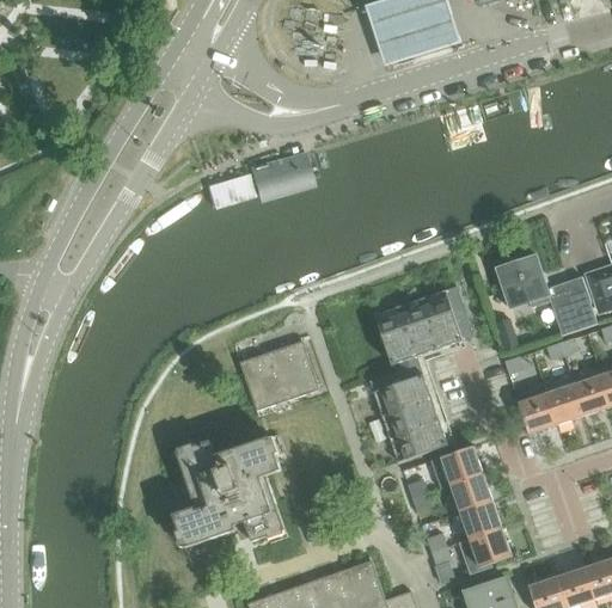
[(399,0),(366,11),(381,62),(459,40),(446,0),(399,0)]
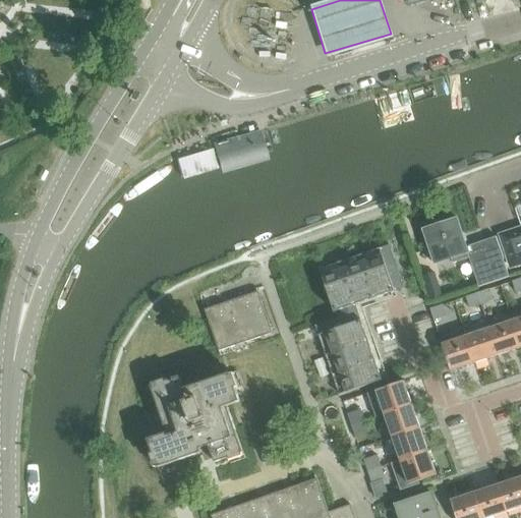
[(270,160),(262,132),(176,158),(183,177),(222,166),(224,173),(270,160)]
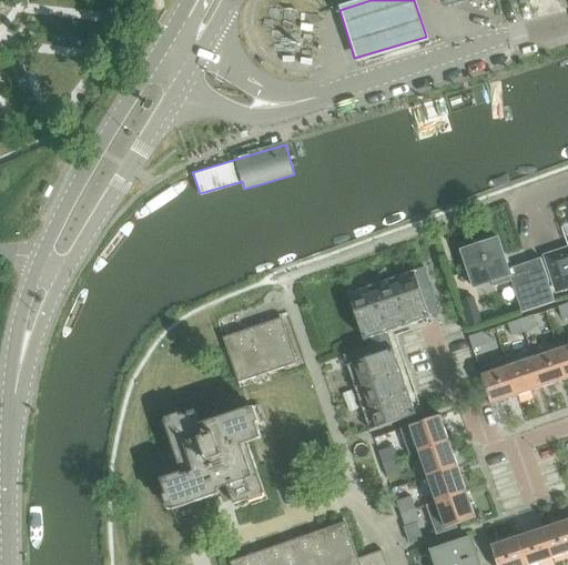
[(567,201),(558,204),(563,219),(567,217),(567,201)]
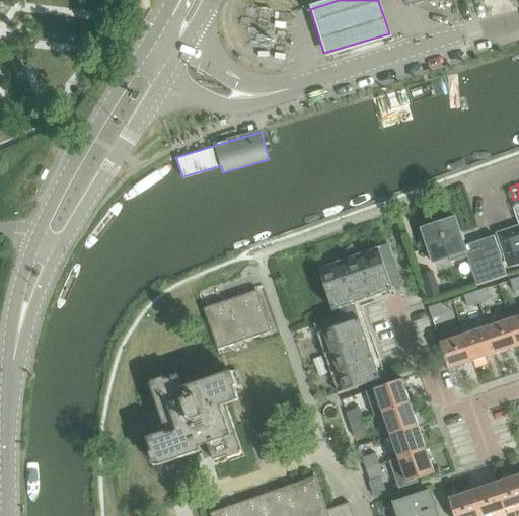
[(455,216),(422,226),(432,261),(450,255),(451,261),(466,255),(476,283),(508,272),(502,254),(493,233),(479,237),(464,243),(455,216)]
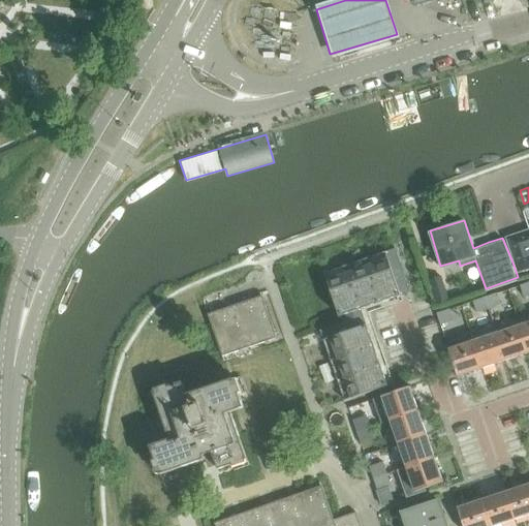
[(528,228),(507,237),(519,269),(528,265),(528,228)]
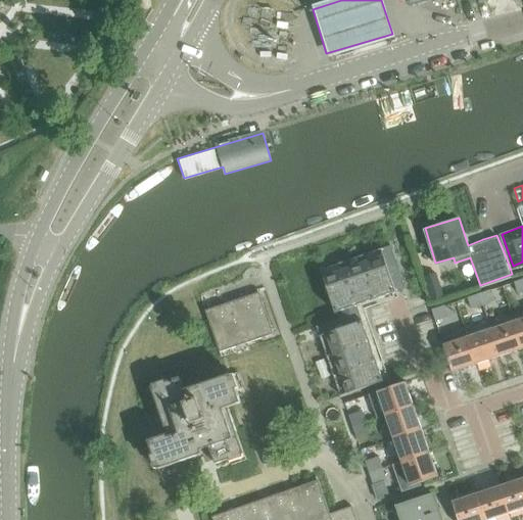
[(334,312),(405,287),(389,243),(379,247),(381,254),(322,276),(334,312)]
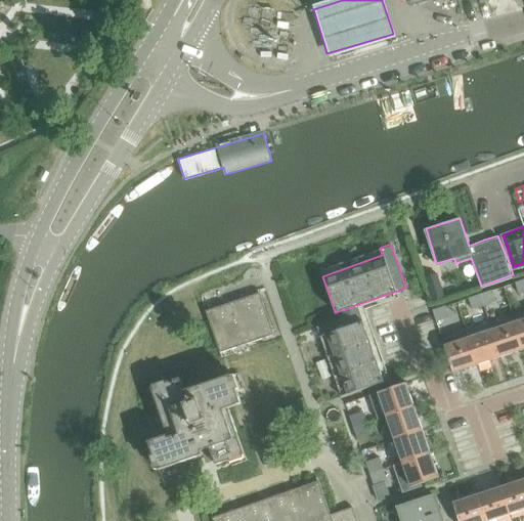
[(423,274),(432,301),(447,296),(438,269),(423,274)]
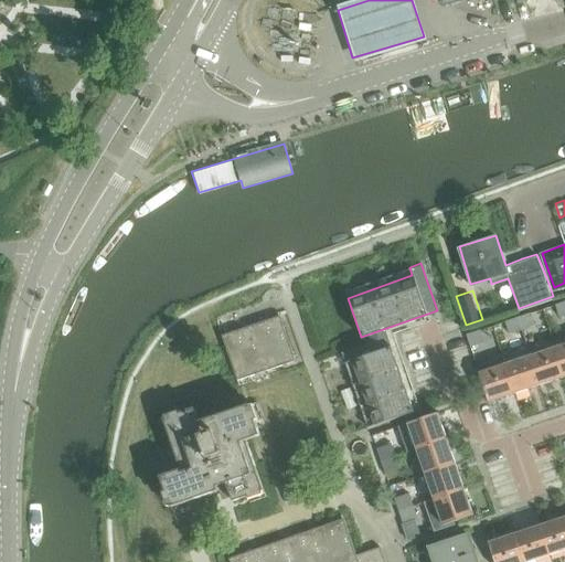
[(560,317),(564,315),(564,299),(555,304),(560,317)]
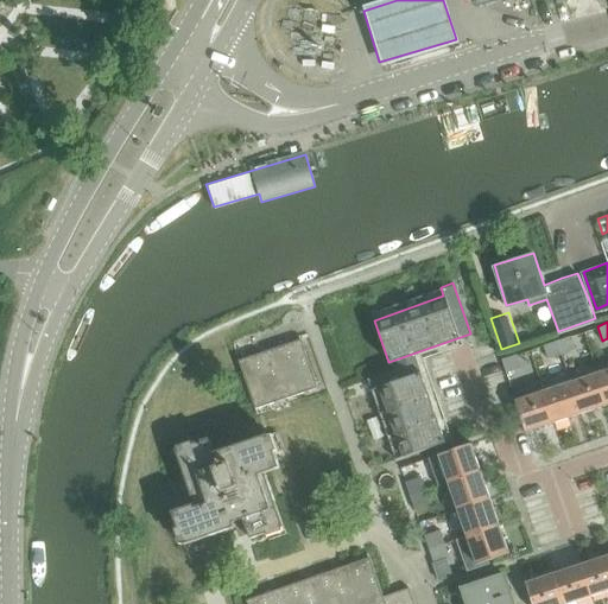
[(572,335),(556,341),(561,354),(577,349),(572,335)]
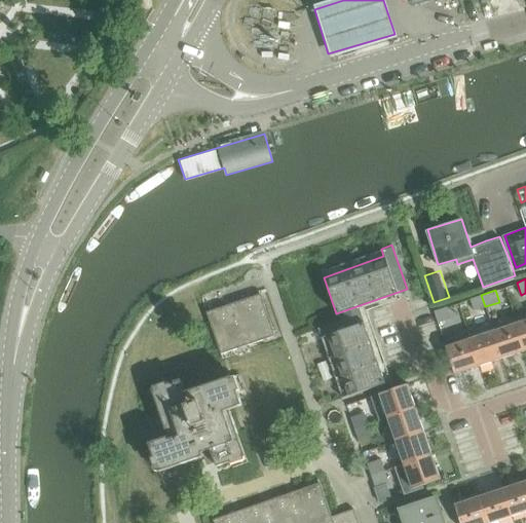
[(475,310),(485,306),(481,295),(471,298),(475,310)]
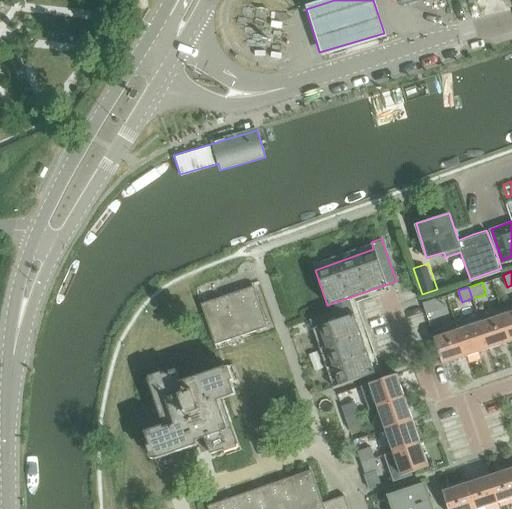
[(226,294),(227,297),(228,296),(240,331),(253,327),(254,330),(267,326),(254,288),(242,292),(241,288),(226,294)]
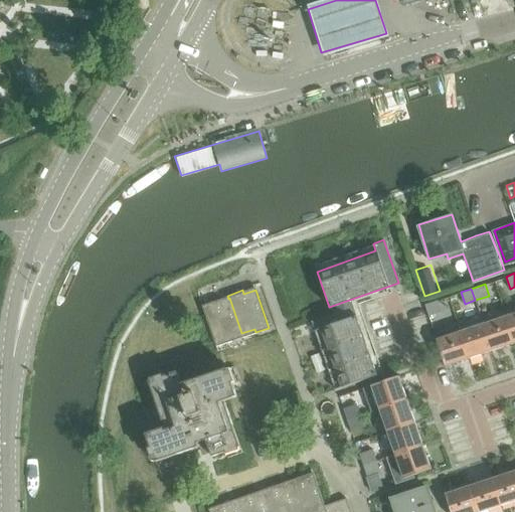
[(242,336),(241,333),(229,298),(228,299),(217,302),(216,299),(202,304),(215,342),(229,338),(230,341),(242,336)]
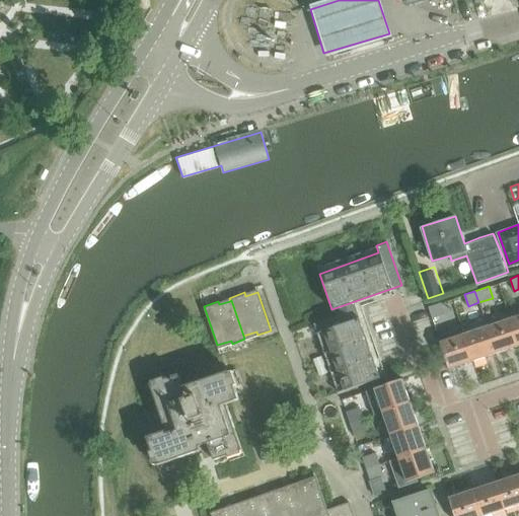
[(432,317),(444,313),(440,302),(428,306),(432,317)]
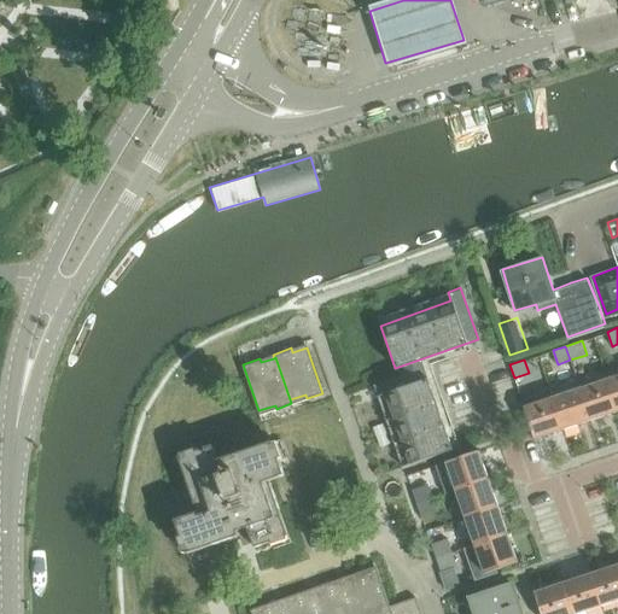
[(410,462),(453,448),(444,425),(450,422),(442,398),(435,401),(423,364),(407,370),(408,372),(373,384),(378,396),(385,393),(410,462)]
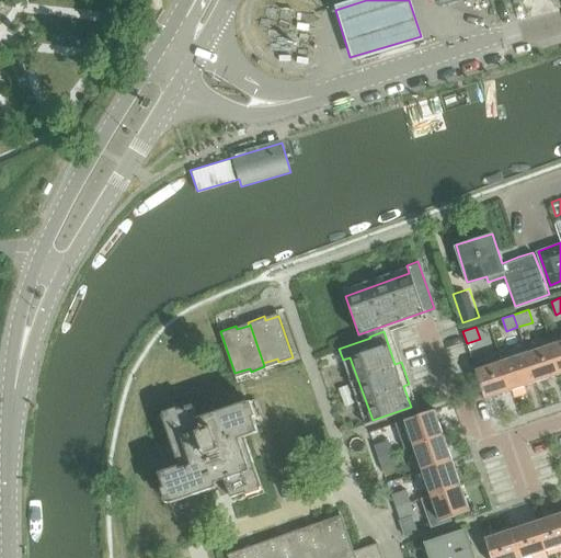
[(560,339),(550,343),(560,373),(560,372),(560,339)]
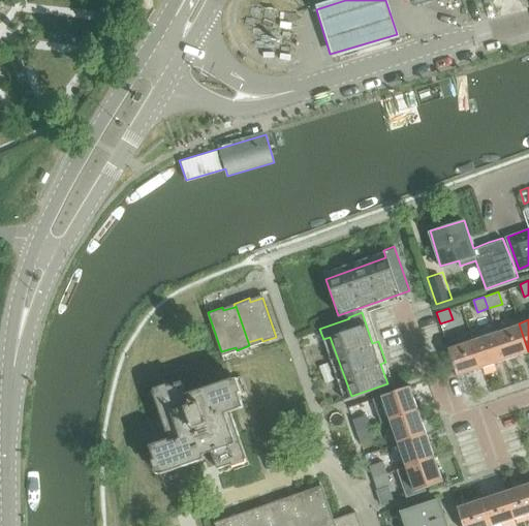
[(519,323),(495,332),(504,360),(528,351),(519,323)]
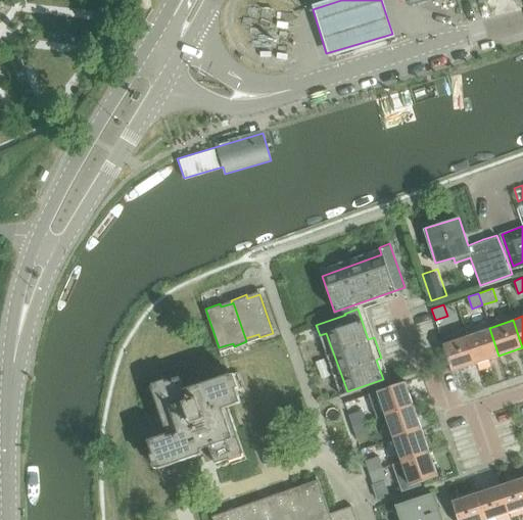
[(489,328),(467,335),(476,363),(498,356),(489,328)]
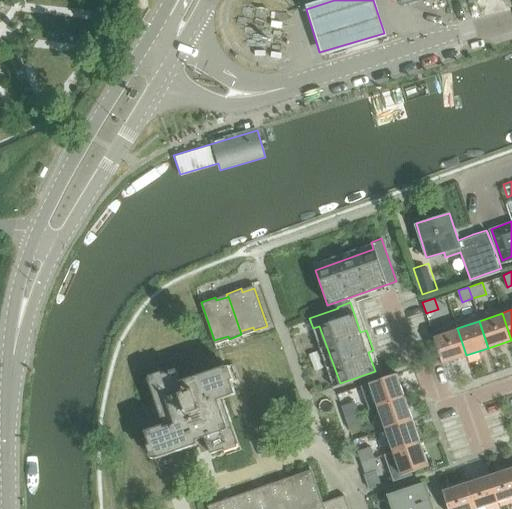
[(443,363),(466,355),(457,328),(434,336),(443,363)]
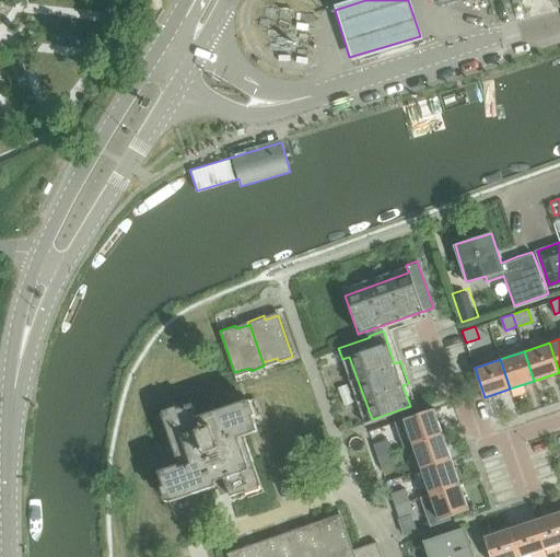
[(347,383),(338,386),(341,395),(350,392),(347,383)]
